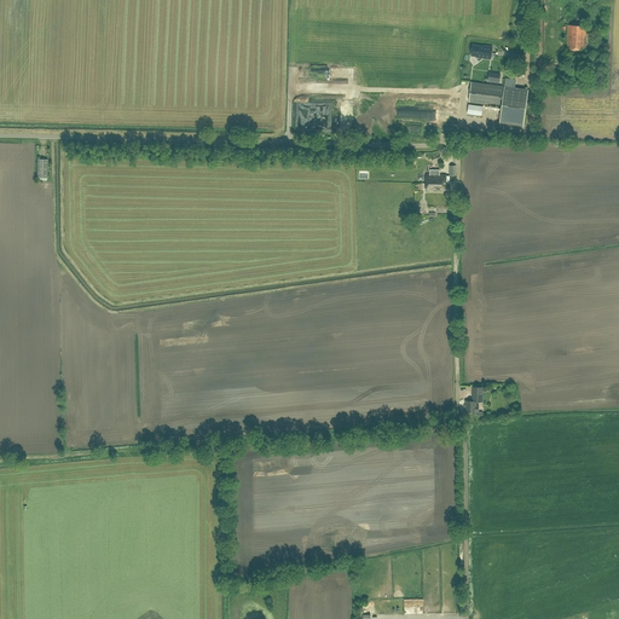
[(586,25),(568,25),(567,50),(585,50),(586,25)]
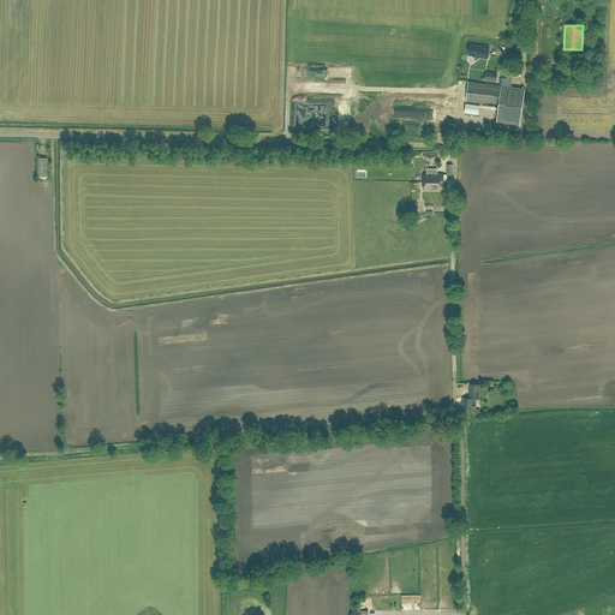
[(485,59),(487,48),(477,47),(466,46),(465,57),(470,57),(470,58),(485,59)]
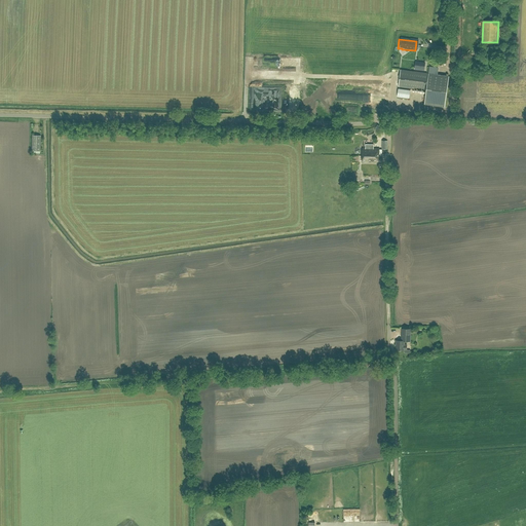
[(401,70),(398,86),(426,90),(424,104),(445,107),(449,76),(401,70)]
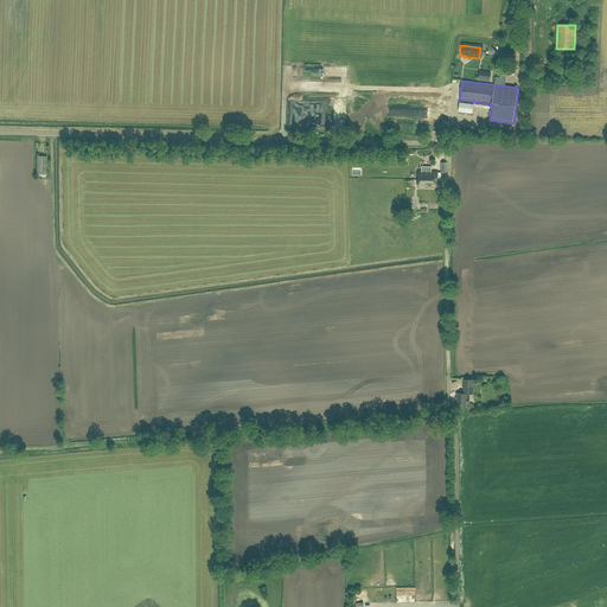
[(46,157),(37,155),(37,174),(46,174),(46,157)]
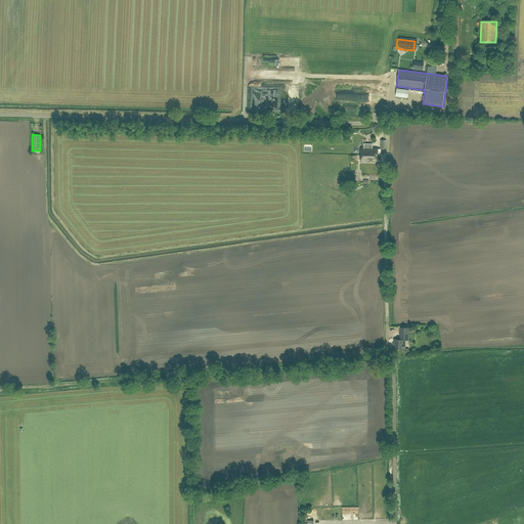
[(378,147),(360,147),(360,162),(378,163),(378,154),(381,154),(381,149),(378,149),(378,147)]
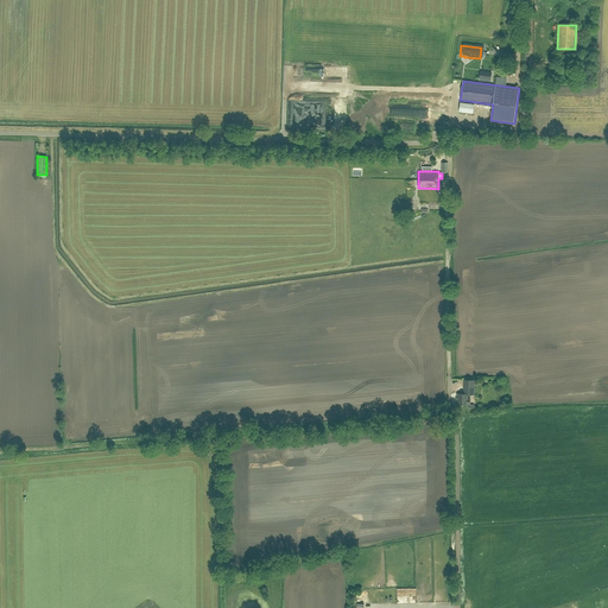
[(474,380),(464,380),(464,394),(457,393),(457,398),(458,398),(458,405),(467,405),(467,404),(470,404),(470,399),(467,399),(467,394),(474,394),(474,380)]
